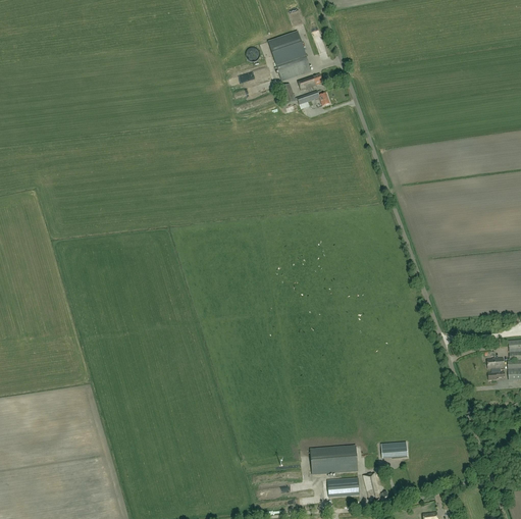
[(274,60),(303,50),(297,31),(267,41),(274,60)]
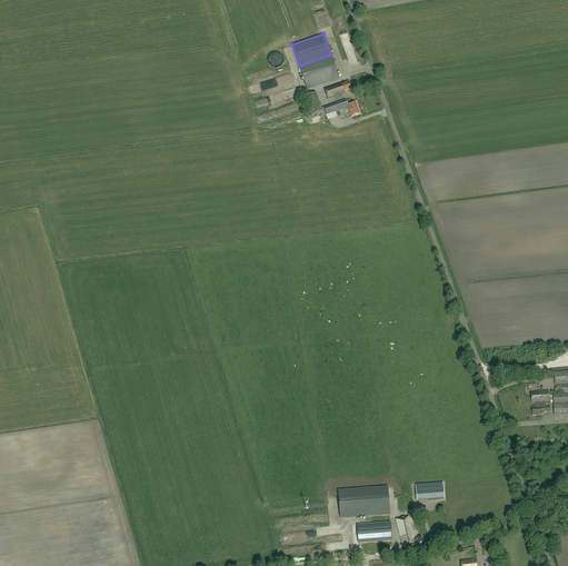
[(342,37),(349,56),(350,56),(351,59),(357,58),(348,35),(342,37)]
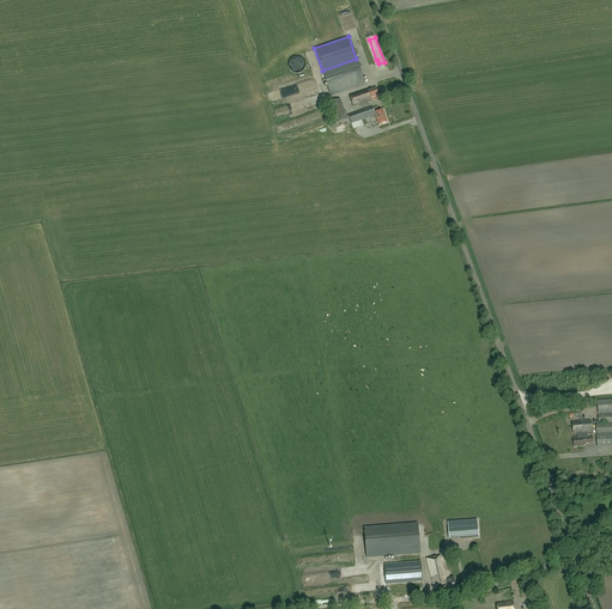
[(301,68),(302,67),(303,65),(304,62),(304,61),(304,59),(303,58),(302,55),(300,54),(298,54),(296,53),(294,53),(292,54),(291,55),(290,56),(288,59),(288,60),(288,61),(288,64),(289,65),(289,67),(290,68),(292,68),(294,69),(296,69),(298,69),(300,68),(301,68)]
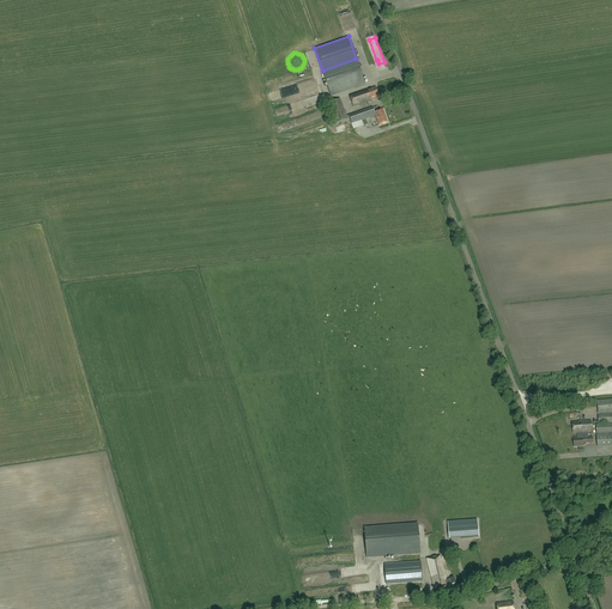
[(356,59),(322,71),(325,77),(321,77),(323,81),(326,80),(329,92),(364,81),(356,59)]
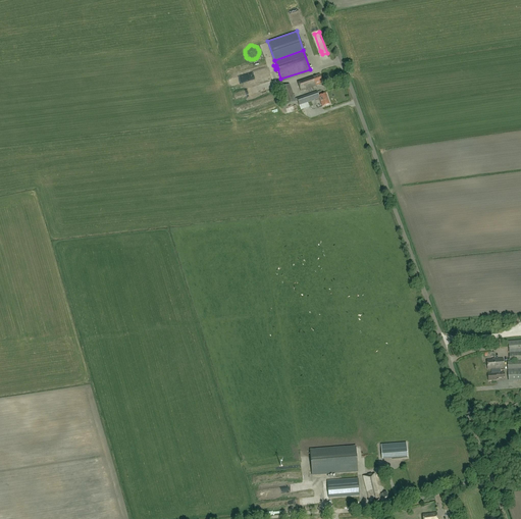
[(312,74),(312,73),(297,80),(300,88),(315,83),(321,81),(319,72),(312,74)]
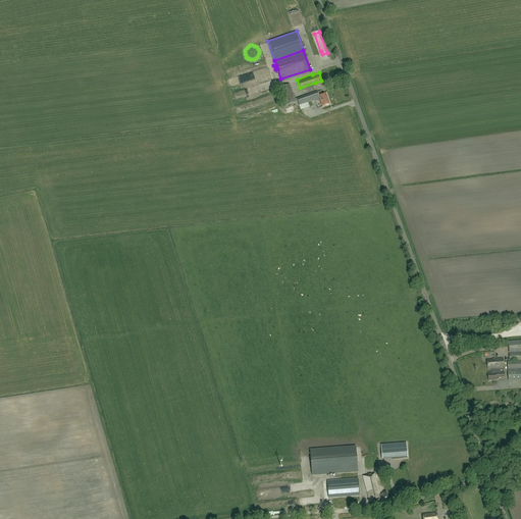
[(295,100),(289,83),(277,86),(283,103),(295,100)]
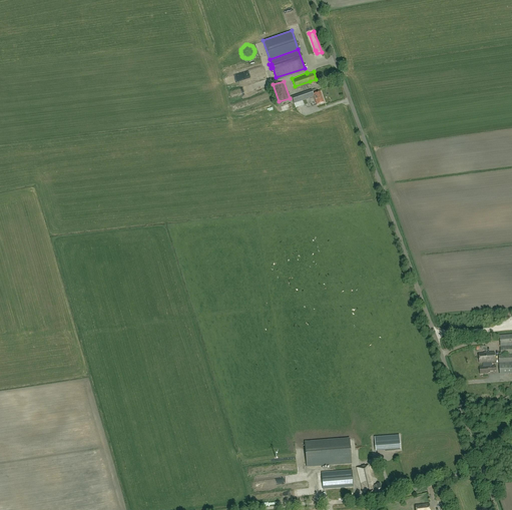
[(232,89),(234,95),(252,89),(250,85),(244,87),(243,85),(232,89)]
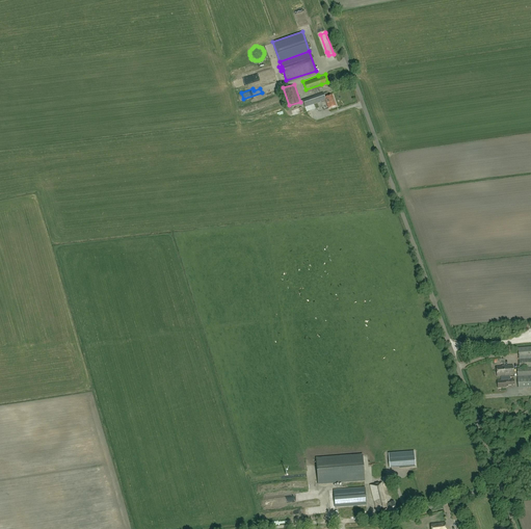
[(324,98),(324,96),(323,96),(322,90),(301,98),(303,105),(324,98)]
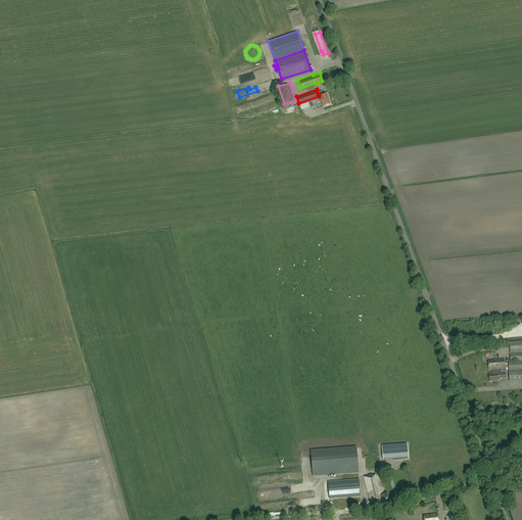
[(326,91),(319,94),(319,96),(322,104),(329,102),(326,91)]
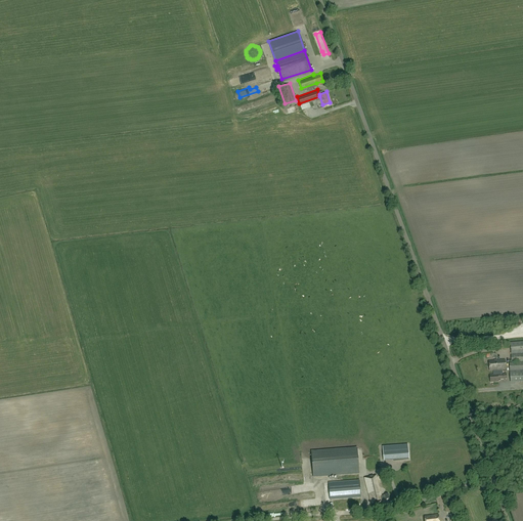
[(522,351),(522,339),(510,340),(510,348),(511,352),(522,351)]
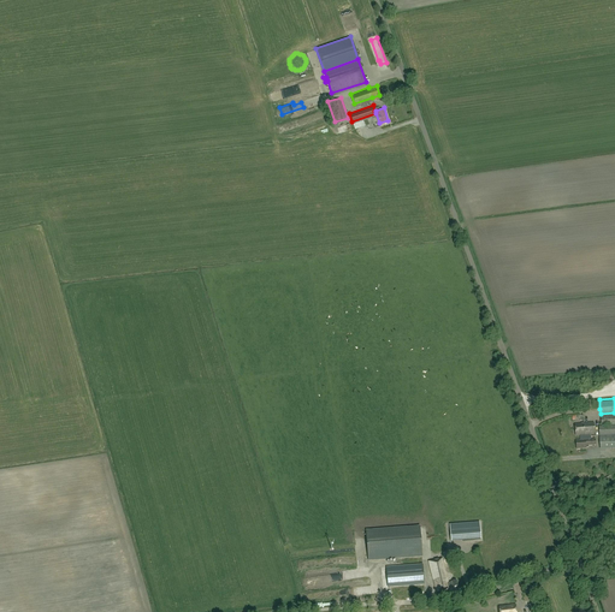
[(614,413),(599,415),(601,422),(614,421),(614,413)]
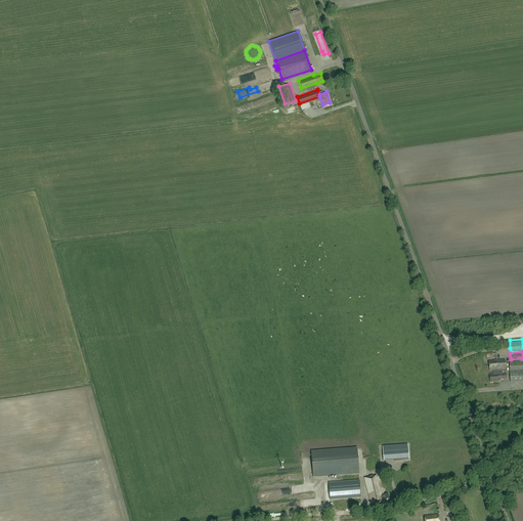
[(505,367),(504,357),(487,358),(488,368),(505,367)]
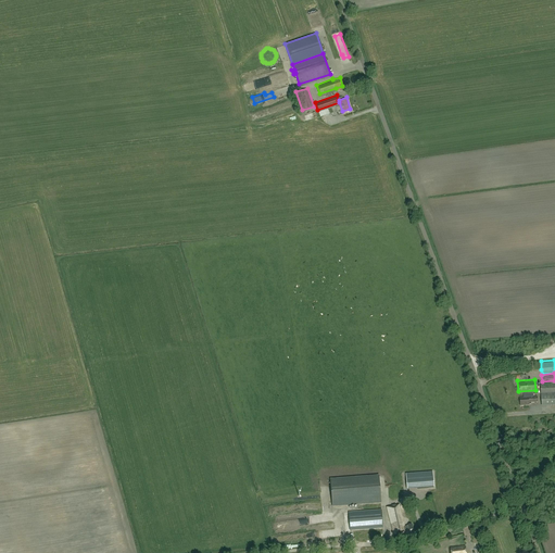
[(554,381),(539,382),(541,402),(554,401),(554,381)]
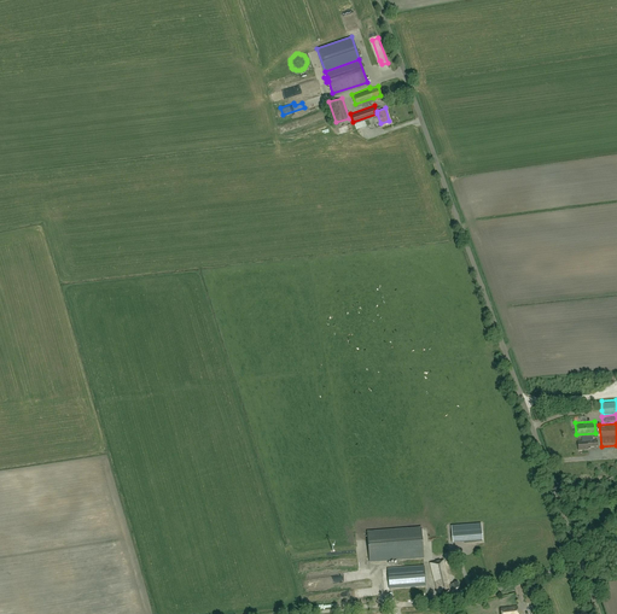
[(595,438),(592,438),(592,434),(581,434),(581,438),(576,439),(577,448),(587,446),(587,444),(597,444),(595,438)]
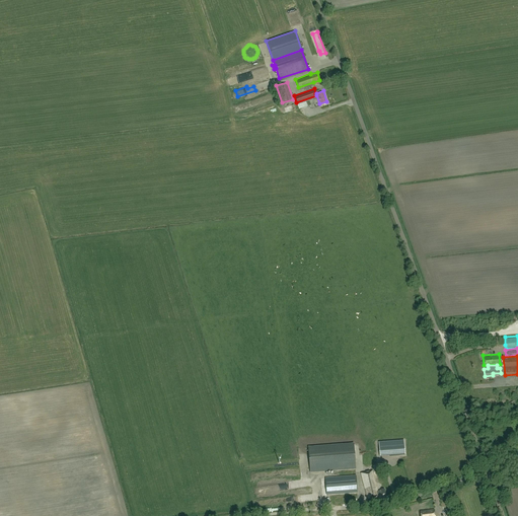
[(513,397),(507,400),(508,404),(511,403),(513,407),(516,403),(515,401),(516,400),(513,397)]
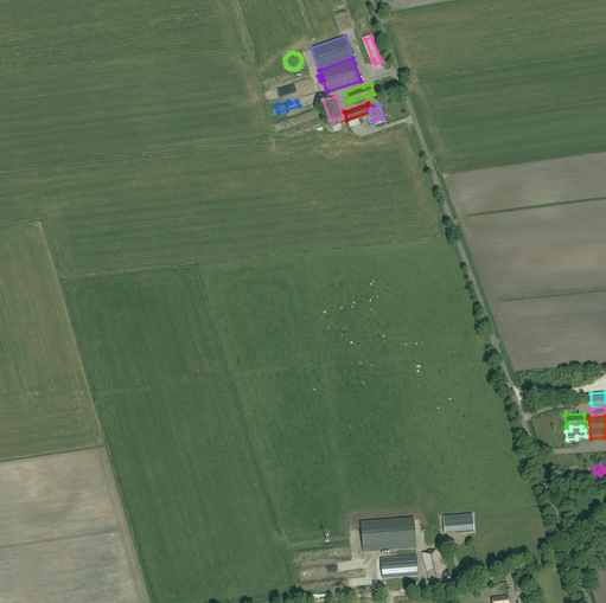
[(471,512),(442,514),(444,530),(472,527),(471,512)]
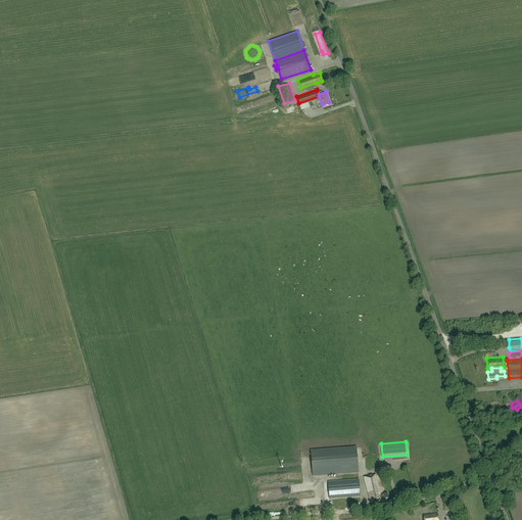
[(354,445),(310,448),(312,473),(357,470),(354,445)]
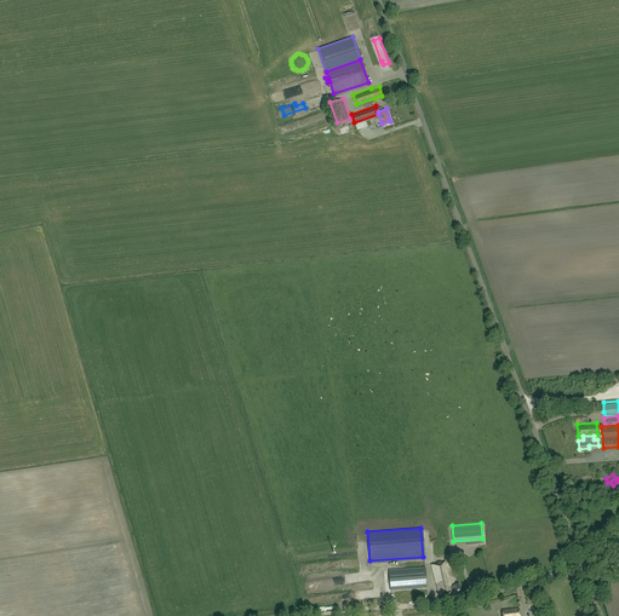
[(453,583),(451,583),(443,558),(430,562),(439,593),(452,589),(451,588),(454,588),(459,587),(458,581),(453,582),(453,583)]
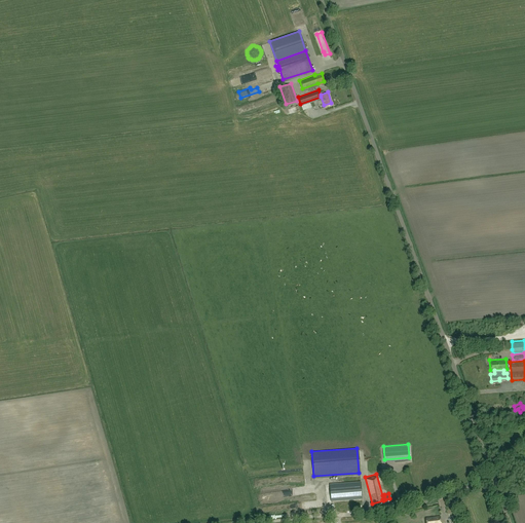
[(361,496),(360,483),(329,485),(330,498),(361,496)]
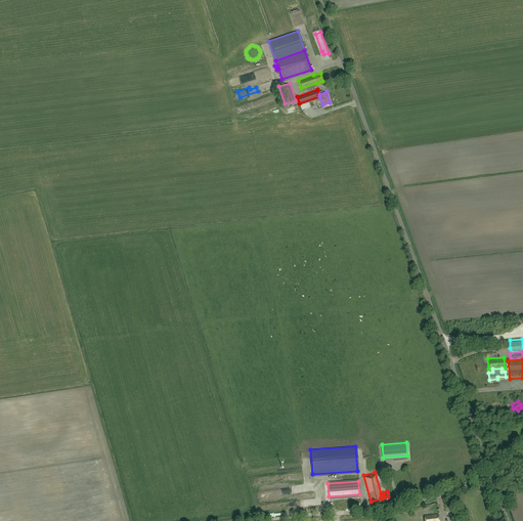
[(438,520),(437,512),(423,514),(423,520),(438,520)]
